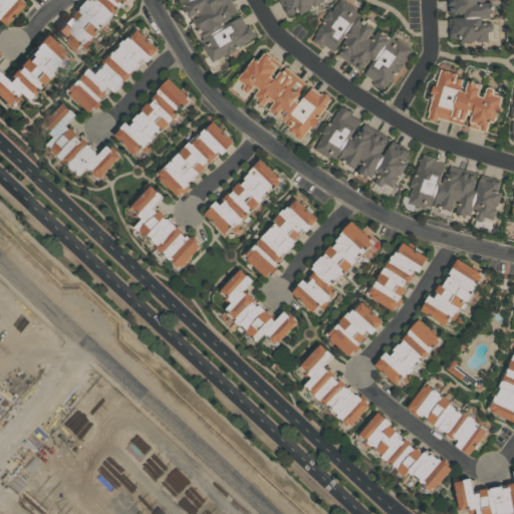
[(0,14),(0,0),(23,0),(25,1),(7,21),(0,14)]
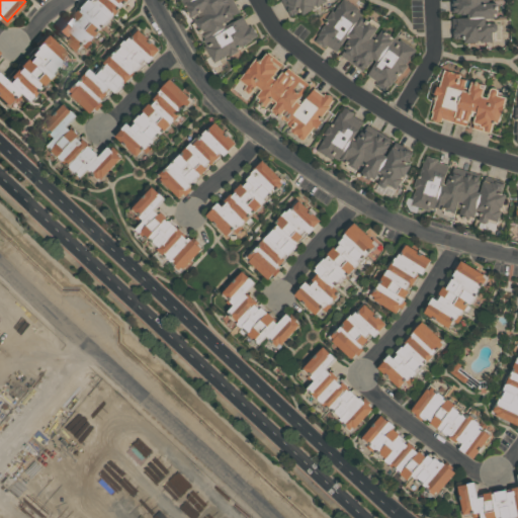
[(88,0),(72,17),(74,19),(70,23),(65,19),(53,32),(77,54),(83,48),(85,50),(91,42),(89,41),(93,36),(95,38),(101,31),(100,30),(104,25),(106,27),(110,22),(109,20),(127,0),(88,0)]
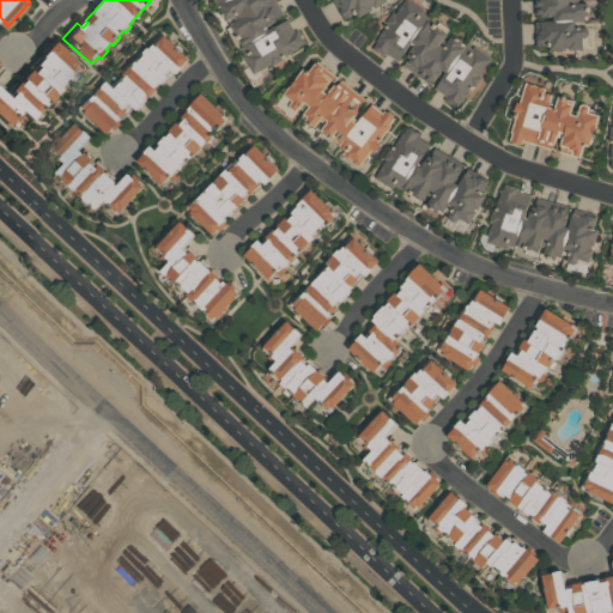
[(207,0),(252,74),(303,43),(296,30),(293,32),(274,0),(207,0)]
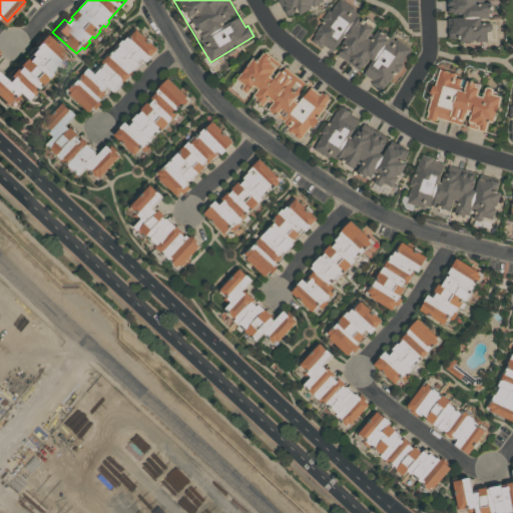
[(277,0),(288,17),(297,12),(299,15),(309,10),(310,11),(317,6),(316,5),(323,1),(322,0),(277,0)]
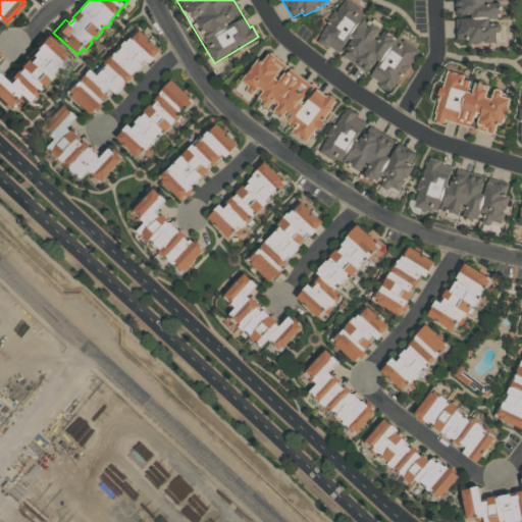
[(316,42),(321,36),(319,35),(328,21),(327,20),(332,12),(334,13),(344,0),(381,27),(376,35),(379,37),(383,31),(399,42),(401,39),(418,51),(408,65),(410,66),(403,76),(400,74),(386,94),(376,87),(378,83),(369,76),(378,62),(372,58),(364,70),(344,57),(349,50),(347,49),(353,40),(347,35),(336,50),(327,44),(324,48),(316,42)]
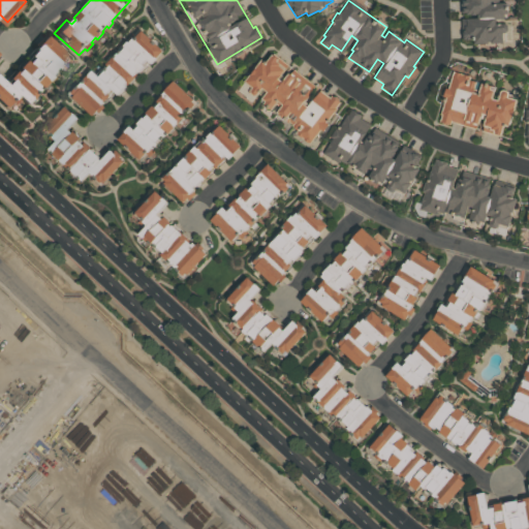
[(459,0),(462,39),(471,39),(471,44),(502,42),(502,33),(504,32),(505,31),(507,26),(505,23),(503,21),(503,19),(516,18),(515,0),(459,0)]
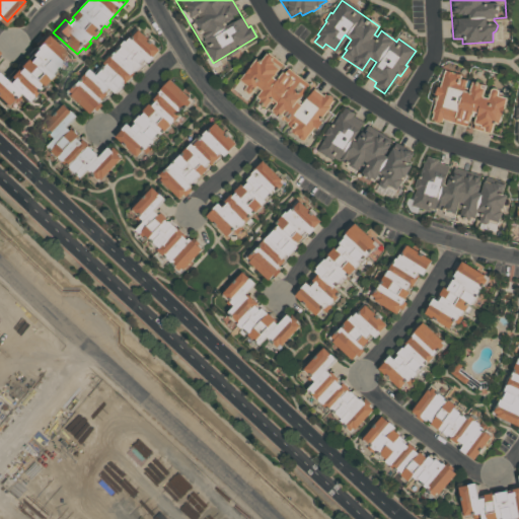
[(93,72),(138,27),(161,51),(147,65),(142,60),(137,65),(140,67),(135,72),(134,71),(131,74),(133,76),(114,94),(108,89),(105,92),(108,95),(100,103),(102,105),(96,112),(94,110),(89,116),(65,91),(89,68),(93,72)]
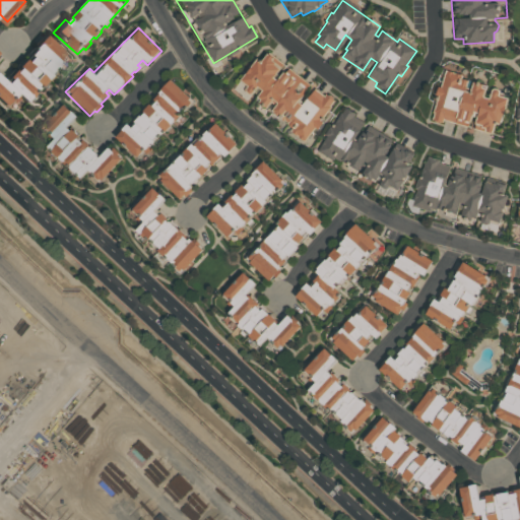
[(0,79),(0,105),(3,108),(14,95),(24,105),(65,57),(43,38),(3,82),(0,79)]
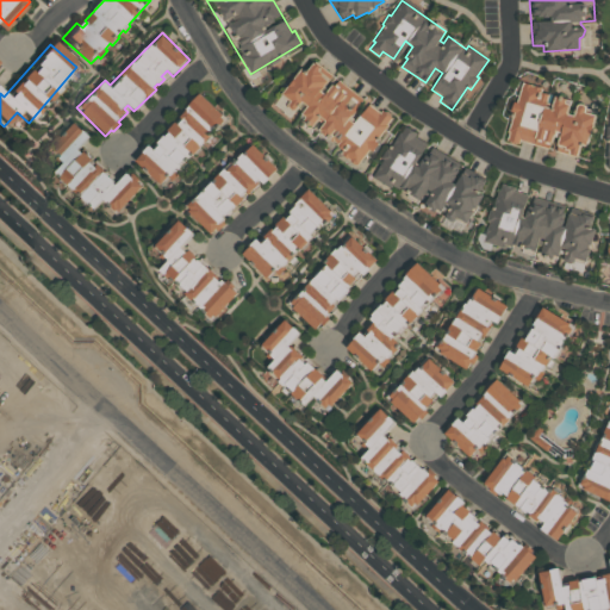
[(275,99),(347,154),(344,157),(356,167),(390,123),(311,61),(304,70),(300,68),(275,99)]
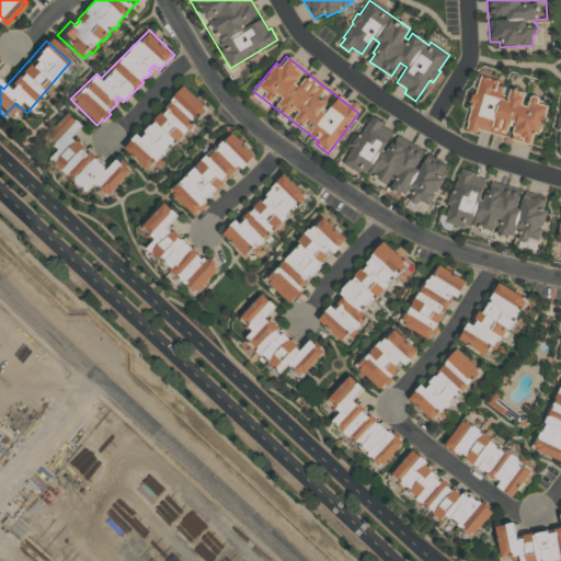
[(480,76),(474,93),(470,91),(467,103),(471,104),(466,122),(467,122),(465,128),(478,133),(479,129),(503,137),(505,130),(506,130),(507,124),(516,126),(512,138),(530,144),(534,133),(538,134),(548,102),(538,100),(537,96),(533,95),(529,96),(529,99),(523,96),(524,93),(496,86),(497,81),(480,76)]
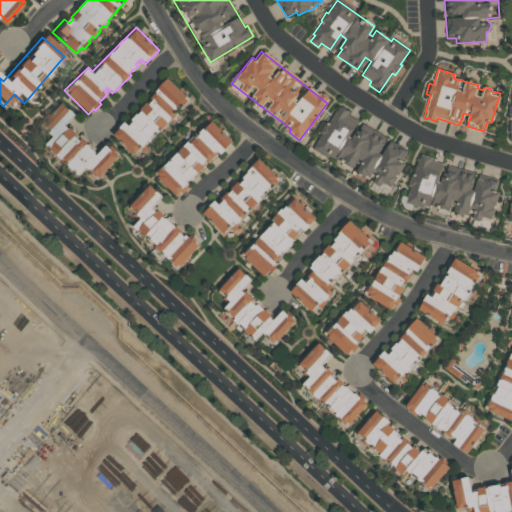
[(167,78),(148,98),(151,100),(148,104),(146,102),(140,110),(142,111),(138,115),(137,113),(130,120),(132,122),(129,125),(124,121),(111,135),(135,157),(141,151),(144,153),(151,146),(149,144),(163,127),(165,129),(168,125),(167,124),(183,105),(185,107),(191,100),(167,78)]
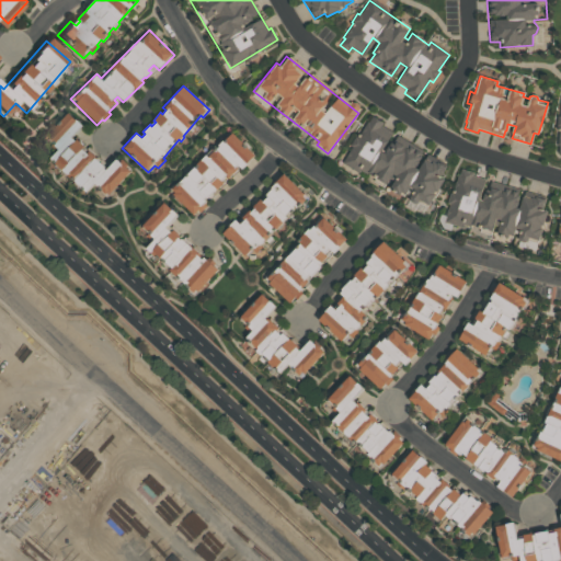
[(371,111),(335,165),(361,181),(362,179),(367,182),(369,180),(374,182),(371,185),(384,193),(386,190),(389,192),(403,199),(404,197),(407,197),(410,204),(413,205),(416,206),(419,202),(428,208),(446,181),(443,179),(450,168),(387,126),(389,123),(371,111)]
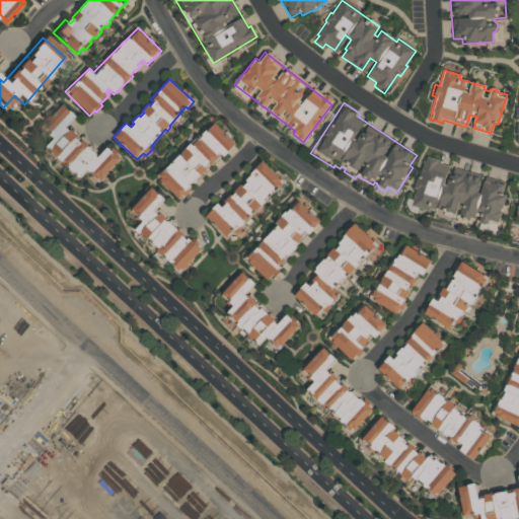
[(63,105),(74,117),(65,127),(97,157),(108,146),(123,159),(95,188),(82,175),(79,179),(45,148),(53,139),(42,129),(63,105)]
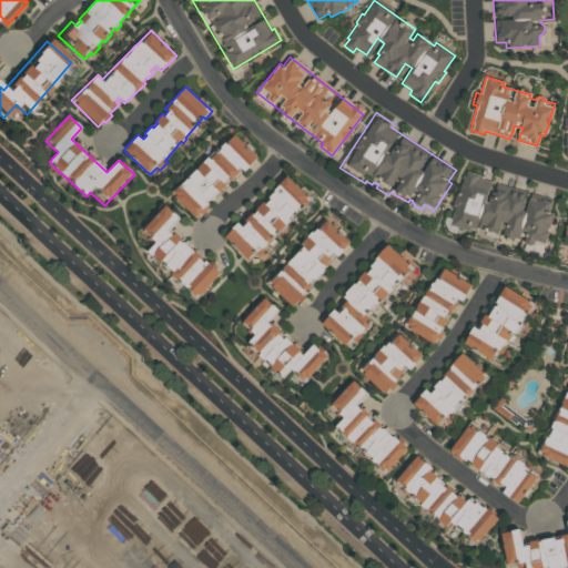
[(235,132),(171,193),(195,219),(202,213),(203,214),(210,208),(208,205),(243,171),(245,173),(261,158),(235,132)]
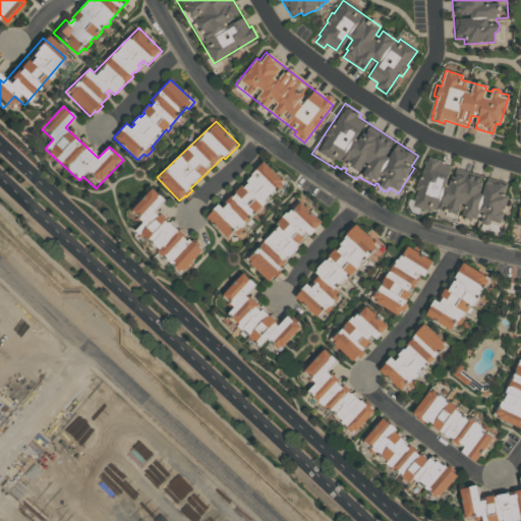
[(428,157),(439,161),(438,163),(450,167),(445,185),(448,186),(454,166),(484,175),(479,192),(481,192),(485,180),(496,183),(497,180),(507,183),(506,187),(510,188),(499,226),(489,223),(487,225),(483,224),(481,221),(483,213),(478,212),(475,222),(462,217),(465,209),(459,208),(455,218),(438,212),(438,211),(428,208),(428,210),(412,206),(417,190),(414,188),(417,176),(420,177),(422,168),(423,168),(425,164),(426,164),(428,157)]
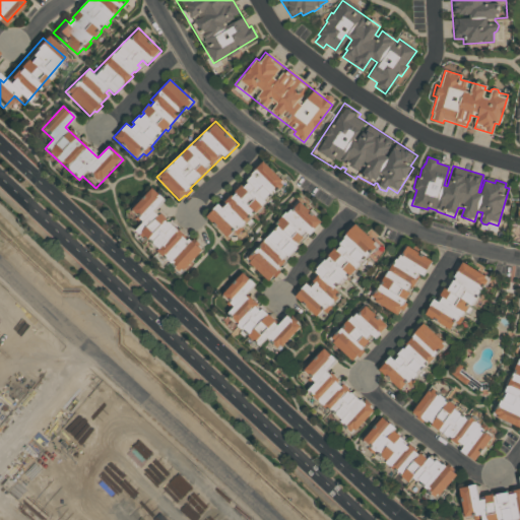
[(262,164),(220,207),(216,203),(204,217),(228,240),(234,234),(236,236),(243,229),(241,226),(256,211),(258,213),(263,208),(262,206),(281,186),(279,183),(280,181),(262,164)]
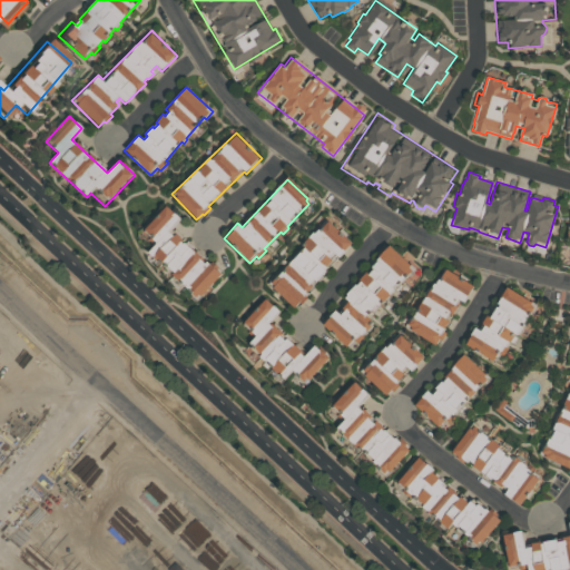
[(165,205),(180,219),(169,231),(218,275),(197,298),(147,253),(156,243),(143,231),(165,205)]
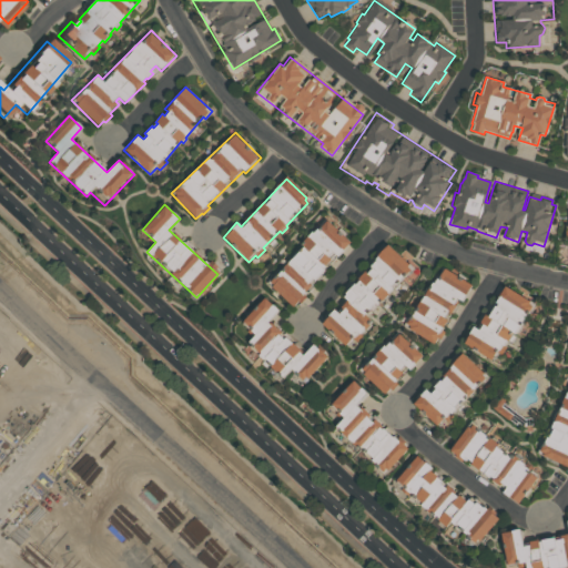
[(325,219),(269,283),(294,306),(351,241),(325,219)]
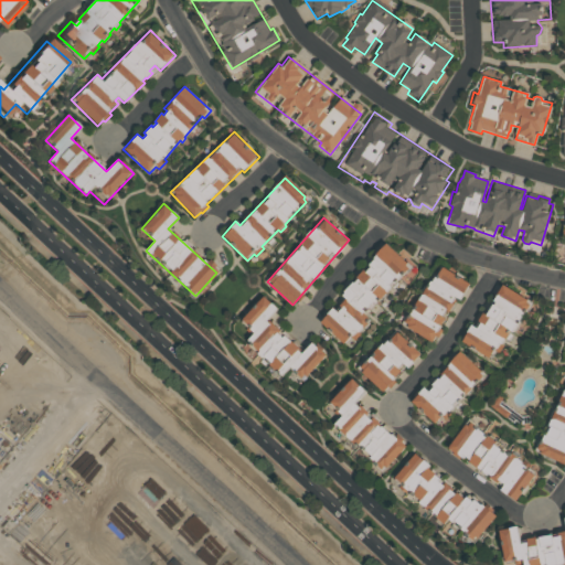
[(385,244),(368,265),(370,267),(365,272),(362,269),(339,296),(344,300),(336,309),(332,308),(319,321),(343,343),(350,336),(353,338),(358,333),(355,331),(368,318),(361,312),(373,299),(376,302),(404,270),(407,273),(412,267),(385,244)]
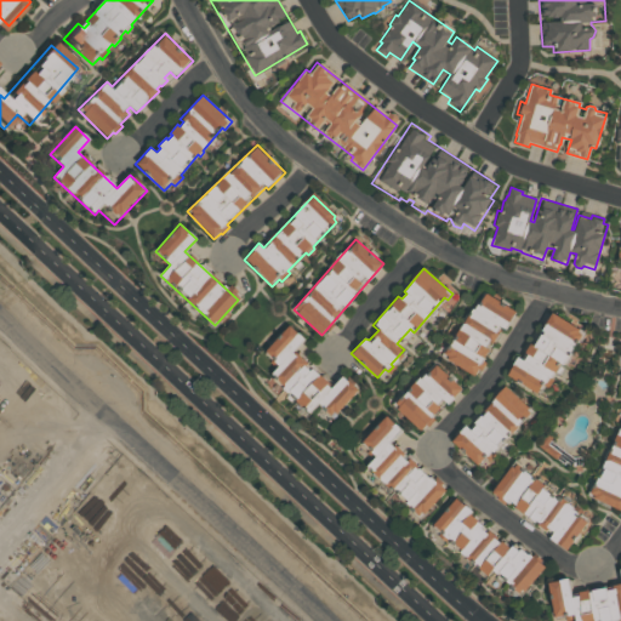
[(484,291),(443,355),(473,376),(478,369),(482,371),(485,364),(482,362),(502,330),(506,331),(519,313),(484,291)]
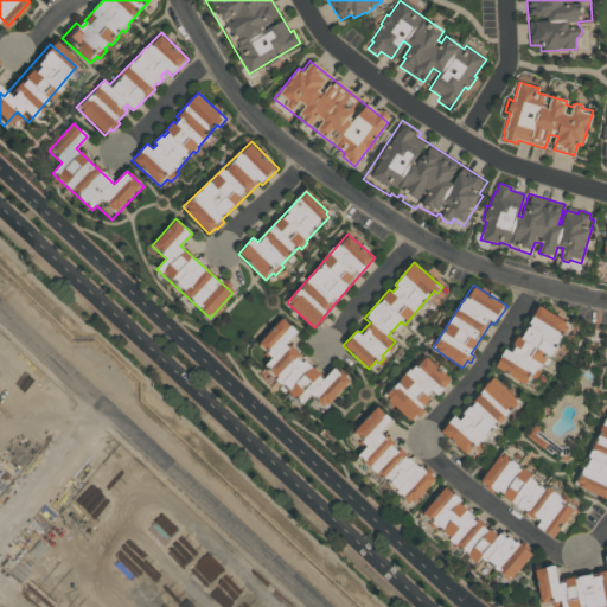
[(540,306),(566,324),(563,326),(567,328),(549,357),(547,356),(526,388),(494,366),(505,349),(512,353),(517,346),(513,344),(519,336),(522,337),(529,325),(528,324),(540,306)]
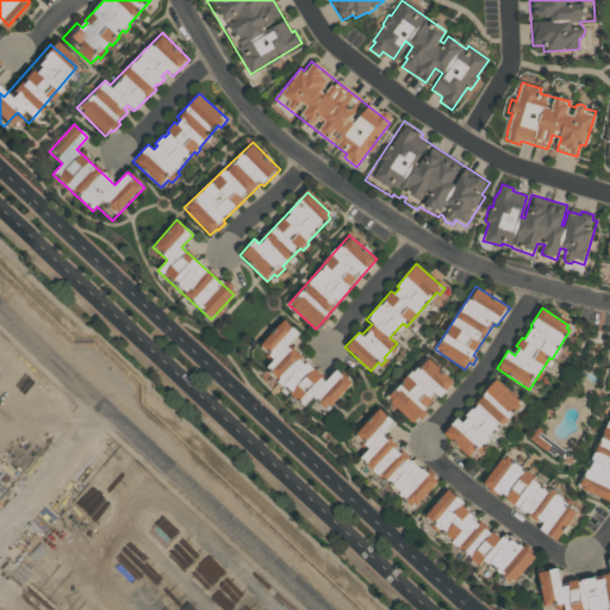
[(284,319),(300,334),(288,344),(327,380),(336,371),(352,383),(327,411),(312,398),(303,408),(265,369),(274,361),(257,348),(284,319)]
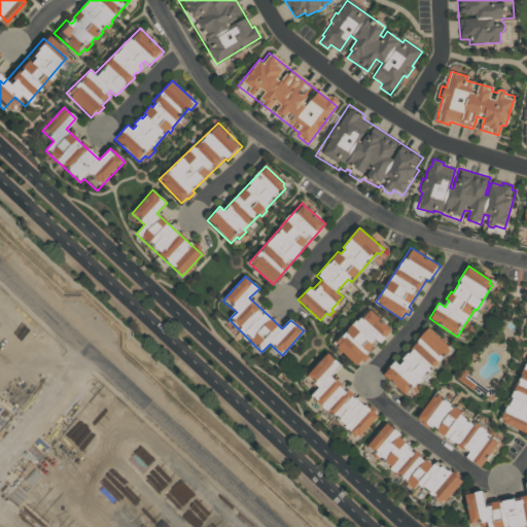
[(370,310),(359,322),(356,320),(334,345),(356,366),(379,342),(381,344),(393,330),(370,310)]
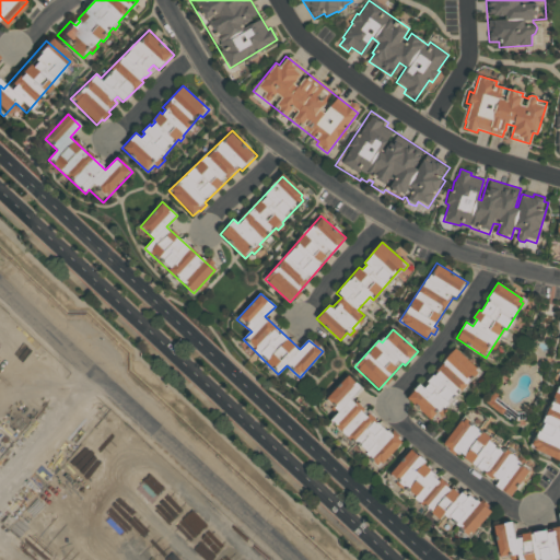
[(480,372),(432,422),(407,398),(413,391),(413,389),(418,384),(422,388),(427,384),(424,382),(456,349),(480,372)]
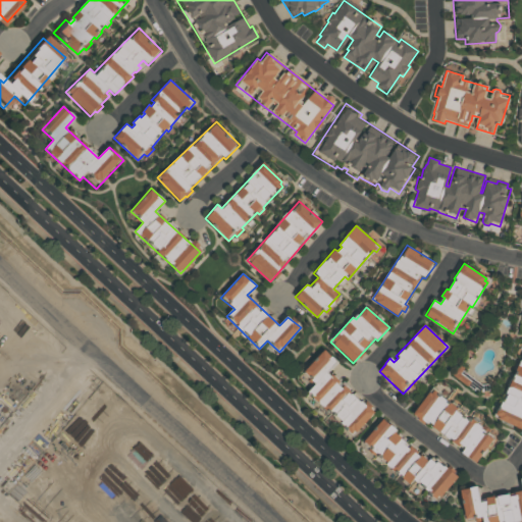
[(352,436),(306,394),(314,384),(303,373),(324,349),(337,361),(328,372),(348,390),(347,392),(351,396),(352,395),(360,402),(361,402),(374,413),(352,436)]
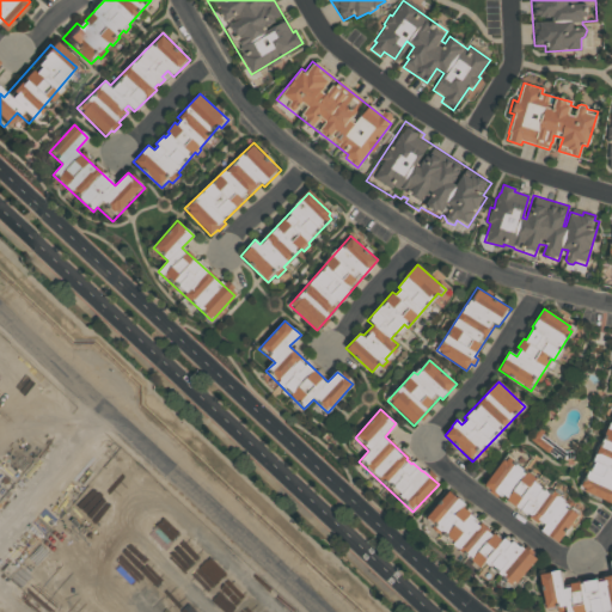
[(611,416),(579,489),(611,505),(611,416)]
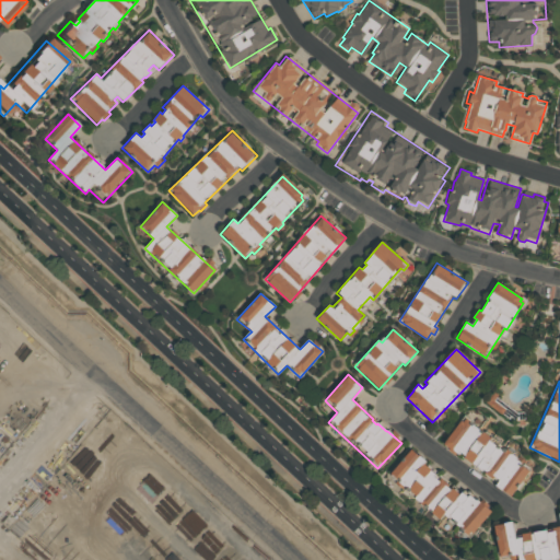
[(442,444),(457,456),(459,453),(491,478),(493,477),(498,480),(494,485),(510,498),(532,471),(464,417),(442,444)]
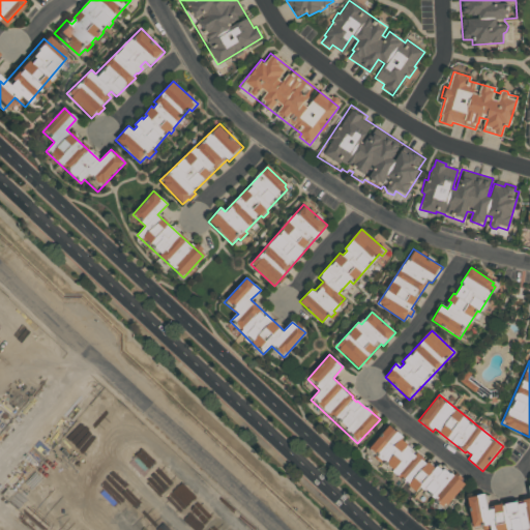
[(364,449),(415,492),(420,487),(444,506),(464,483),(439,462),(434,467),(403,440),(405,438),(387,422),(364,449)]
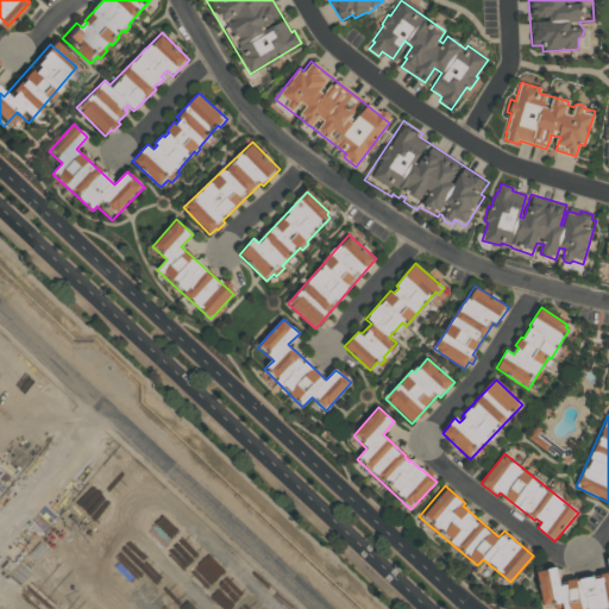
[(559,584),(608,573),(606,559),(608,558),(608,608),(563,608),(562,603),(544,607),(537,573),(557,569),(559,584)]
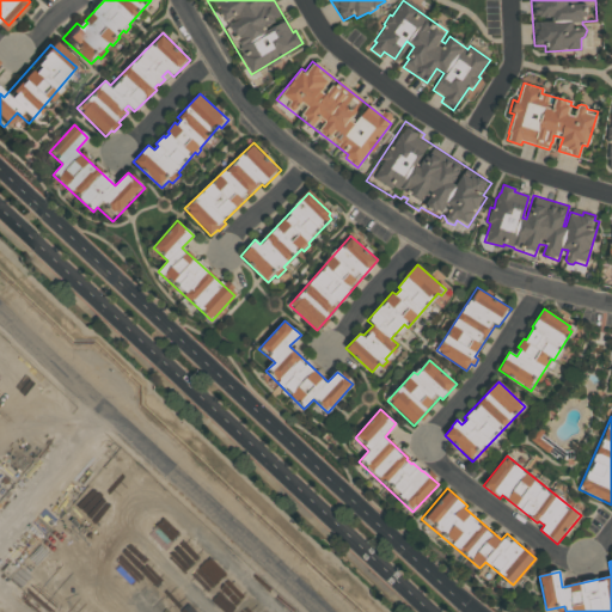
All buildings are outlined.
